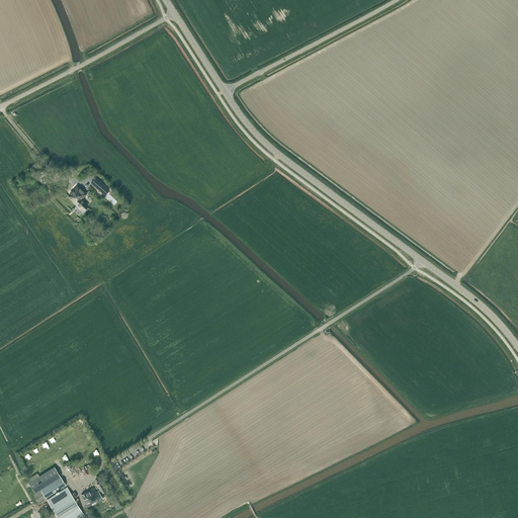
[(95,177),(91,182),(103,193),(107,188),(95,177)]
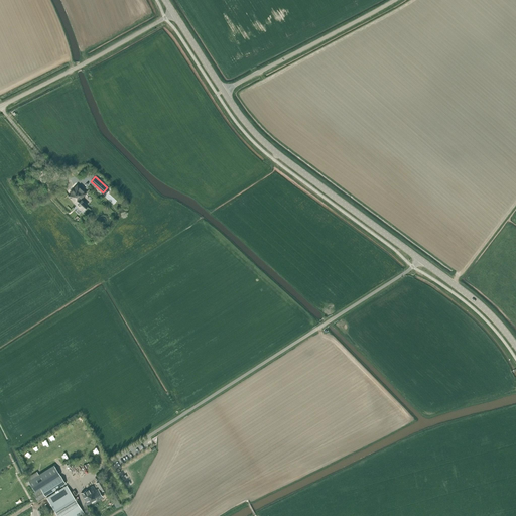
[(87,192),(78,184),(71,192),(72,194),(69,197),(74,201),(75,201),(77,203),(76,205),(83,211),(88,205),(81,199),(87,192)]
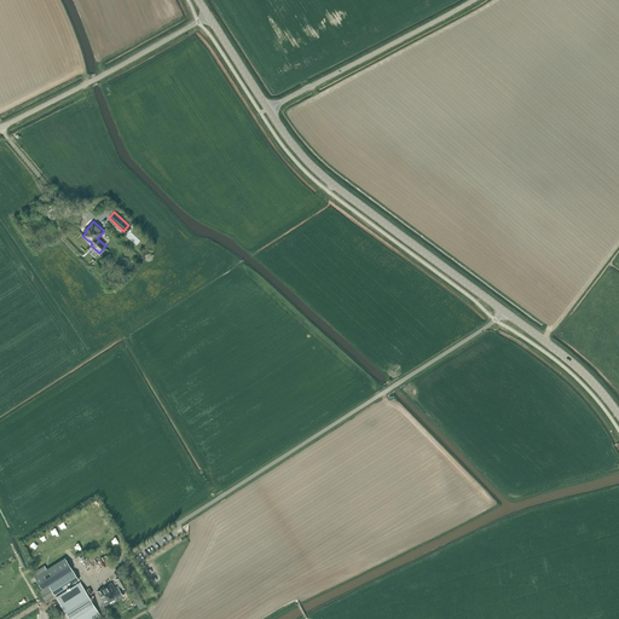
[(45,566),(29,576),(34,583),(36,580),(41,589),(73,570),(65,557),(46,568),(45,566)]
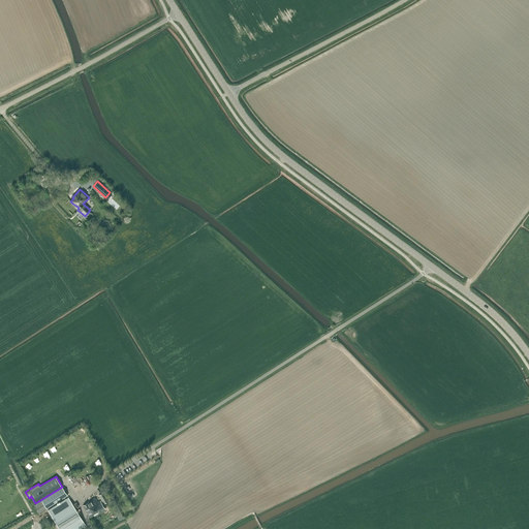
[(62,488),(42,500),(48,508),(67,496),(62,488)]
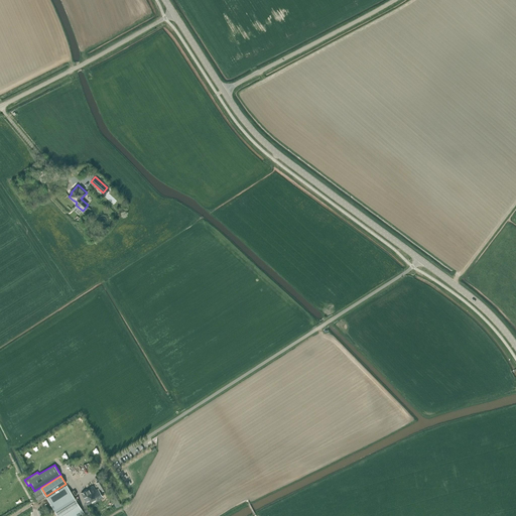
[(102,496),(99,492),(101,491),(106,488),(102,480),(96,483),(100,488),(95,491),(92,487),(81,494),(89,506),(100,499),(99,498),(102,496)]
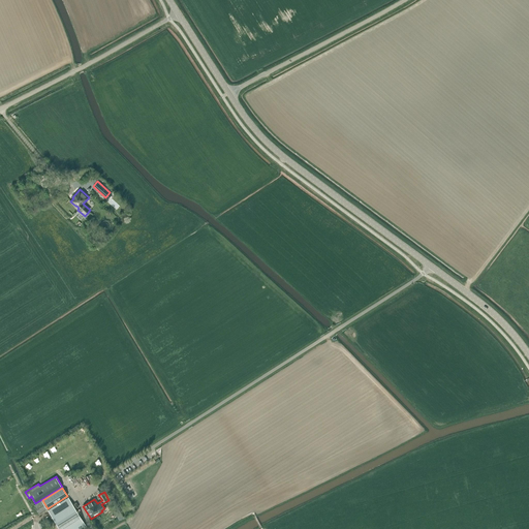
[(68,497),(48,509),(52,516),(71,503),(68,497)]
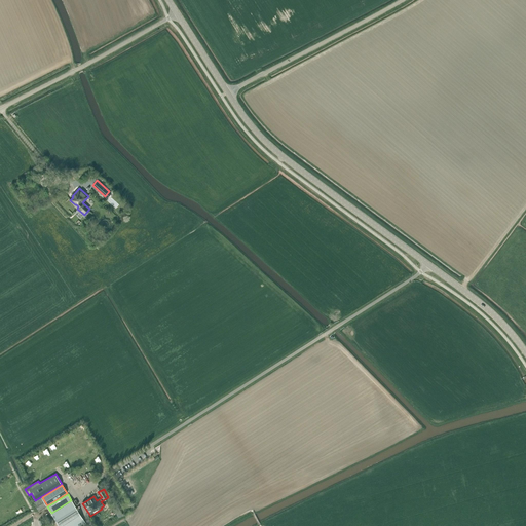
[(59,525),(78,525),(85,522),(71,500),(58,509),(50,513),(59,525)]
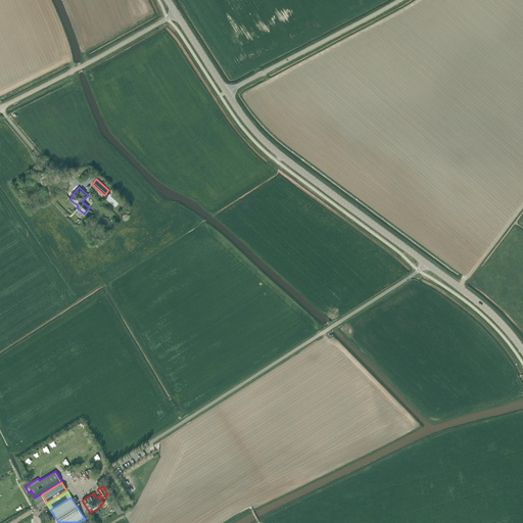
[(117,504),(113,506),(119,514),(122,512),(117,504)]
